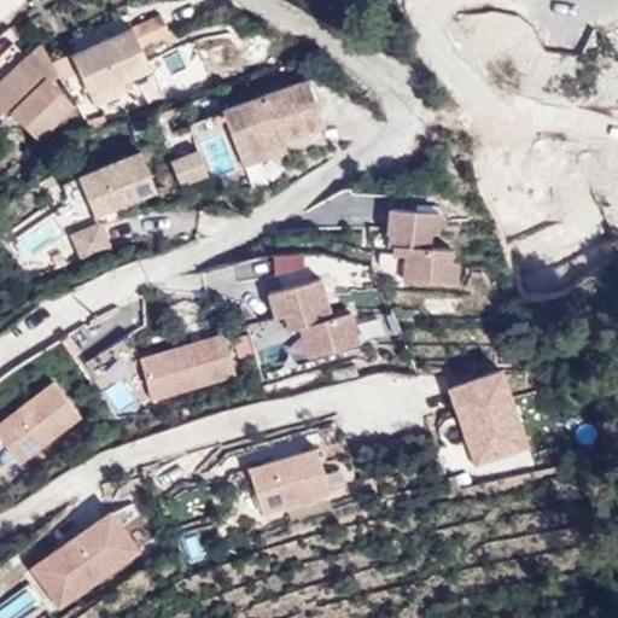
[(161,13),(52,63),(59,75),(62,80),(80,73),(92,98),(130,81),(152,71),(143,48),(170,35),(161,13)]
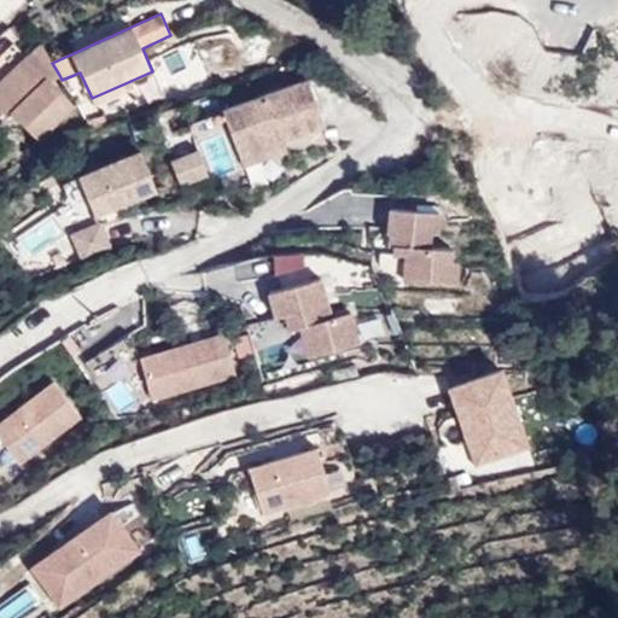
[(0,63),(0,116),(4,121),(12,114),(39,141),(75,108),(52,82),(59,75),(52,63),(40,42),(9,73),(0,63)]
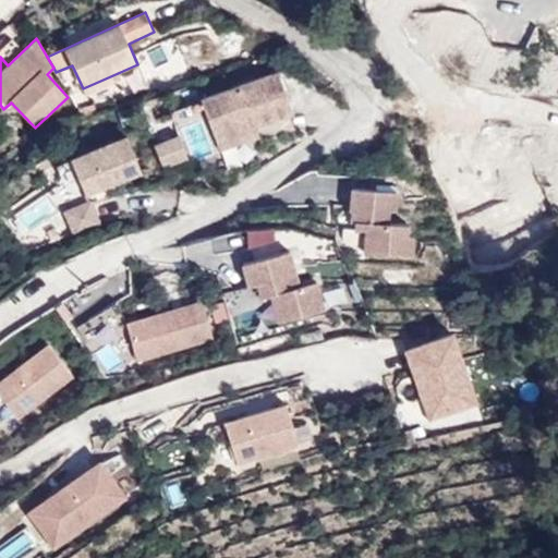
[(293,111),(278,71),(202,98),(216,138),(255,124),(255,125),(288,113),(293,111)]
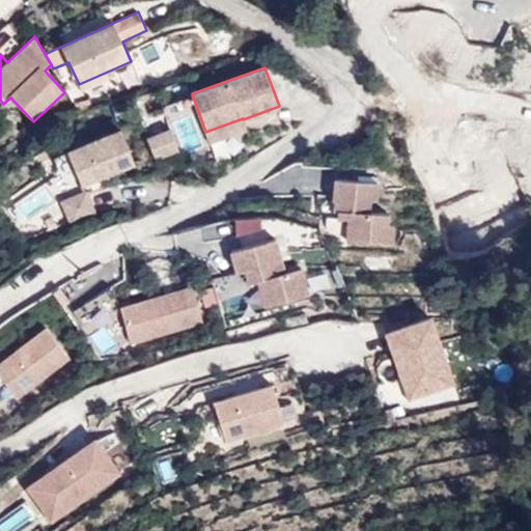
[(112,70),(79,84),(82,91),(115,76),(112,70)]
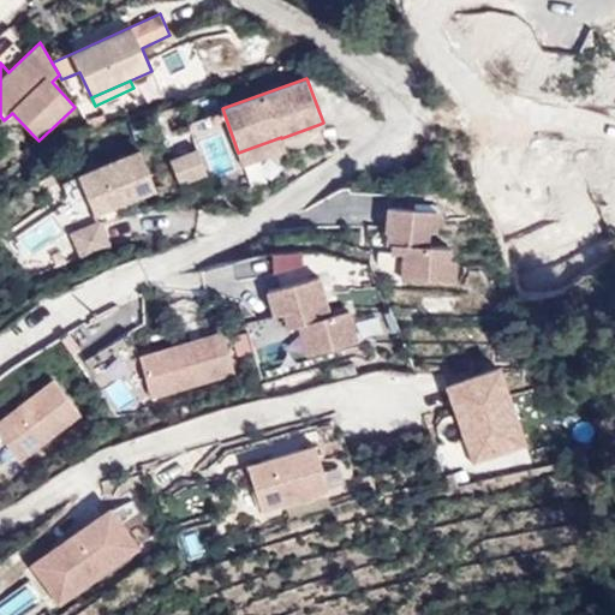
[(103,115),(88,121),(91,131),(107,126),(103,115)]
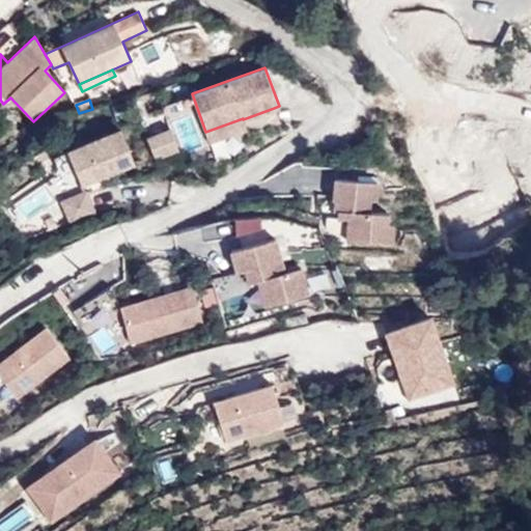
[(248,133),(279,121),(274,108),(243,119),(243,118),(205,132),(210,142),(246,129),(248,133)]
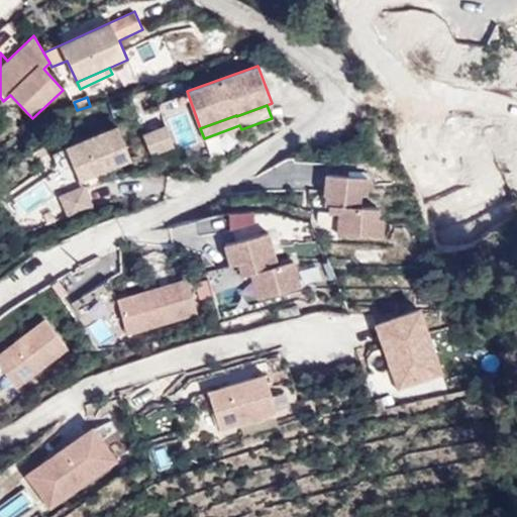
[(167,125),(143,134),(151,154),(175,145),(167,125)]
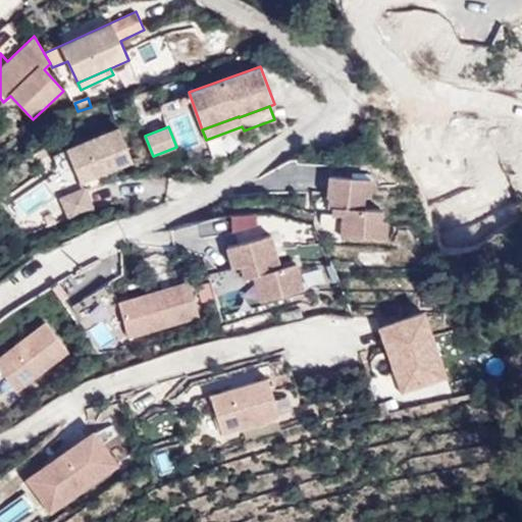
[(133,160),(119,127),(67,149),(81,181),(133,160)]
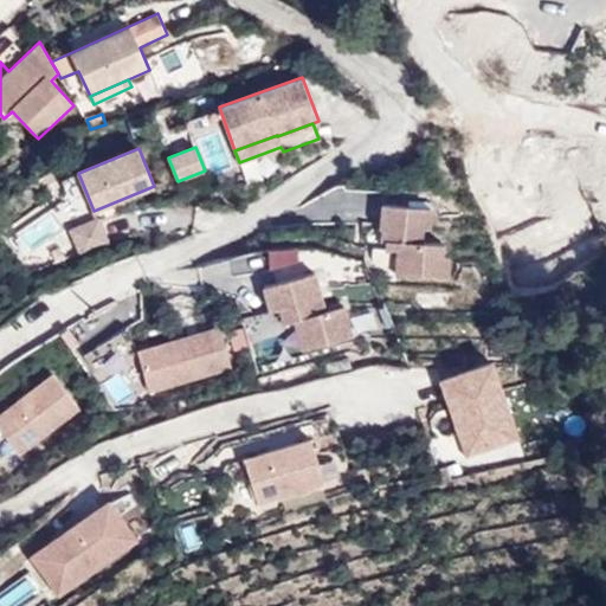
[(431,207),(382,204),(380,240),(388,240),(387,250),(398,250),(397,276),(447,278),(449,257),(443,257),(443,244),(421,243),(423,229),(430,230),(431,207)]
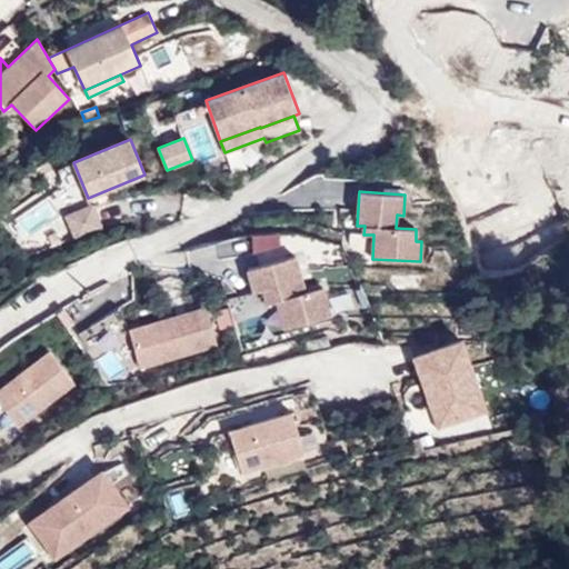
[(22,240),(53,221),(41,202),(11,221),(22,240)]
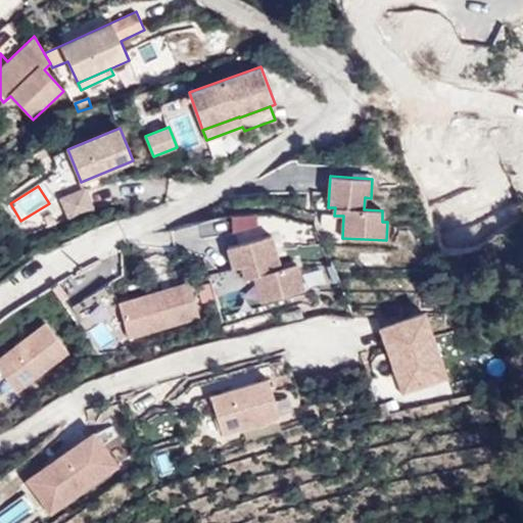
[(93,209),(85,188),(61,197),(69,219),(82,211),(93,209)]
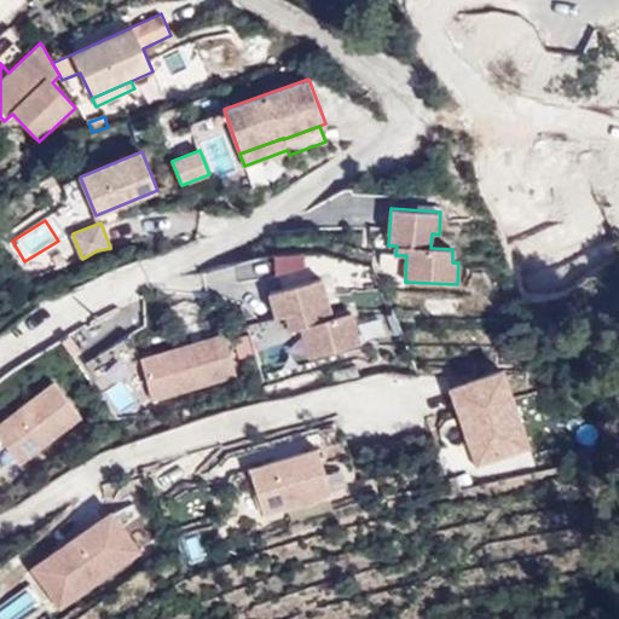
[(322,278),(270,291),(277,318),(287,316),(291,331),(302,329),(310,359),(360,346),(352,313),(333,318),(322,278)]
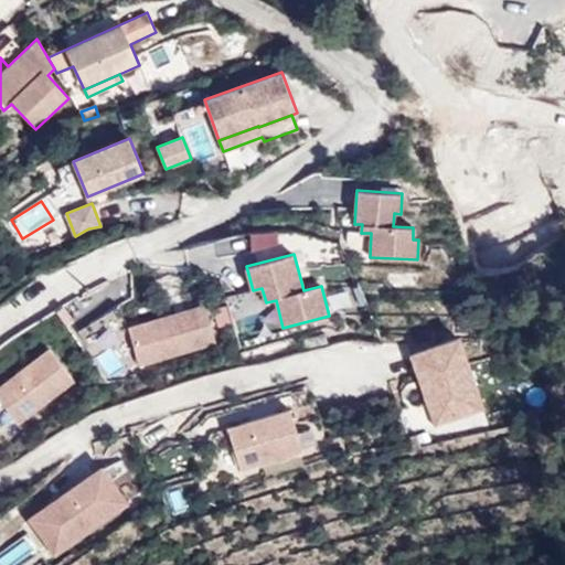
[(390,287),(414,285),(413,272),(388,274),(390,287)]
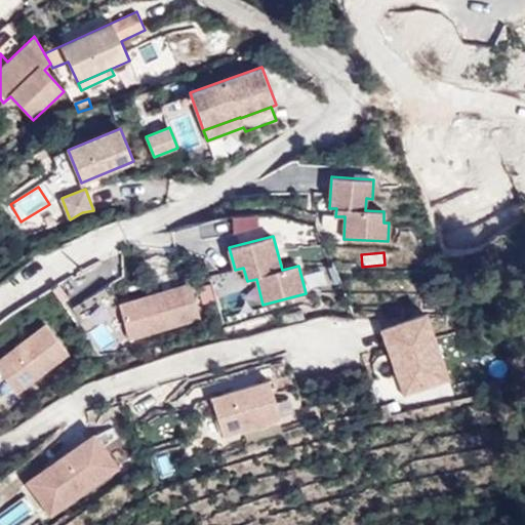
[(307,292),(336,289),(334,272),(305,274),(307,292)]
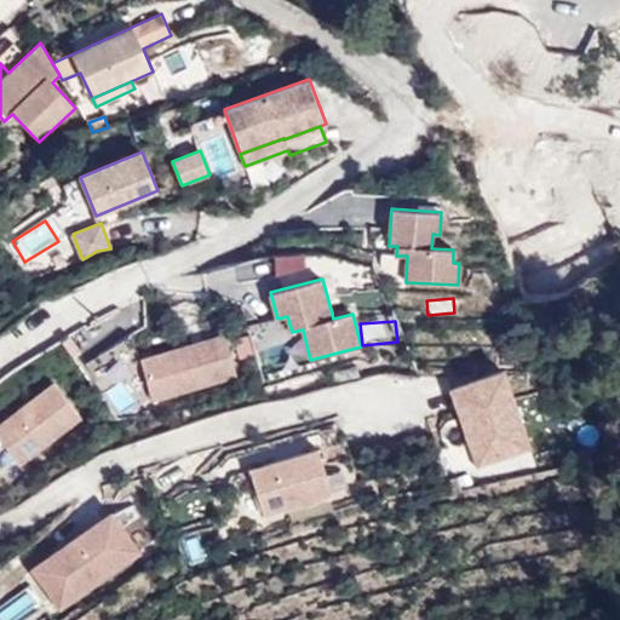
[(223,328),(139,354),(151,396),(235,371),(223,328)]
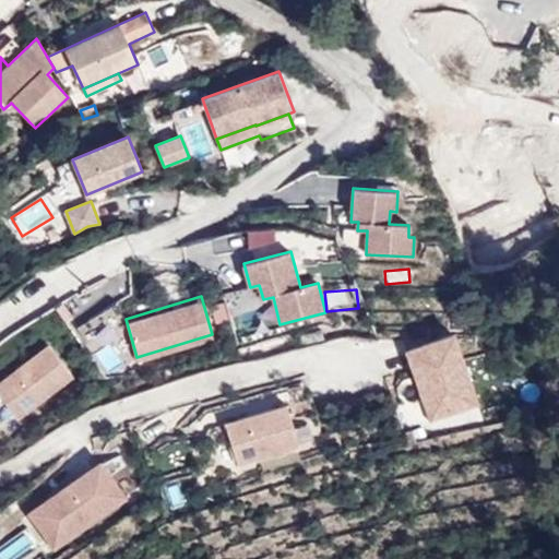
[(105,380),(137,357),(103,311),(71,333),(105,380)]
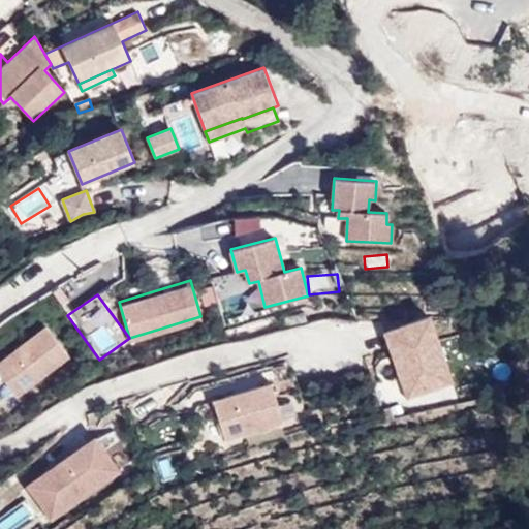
[(404,402),(452,384),(428,317),(379,335),(404,402)]
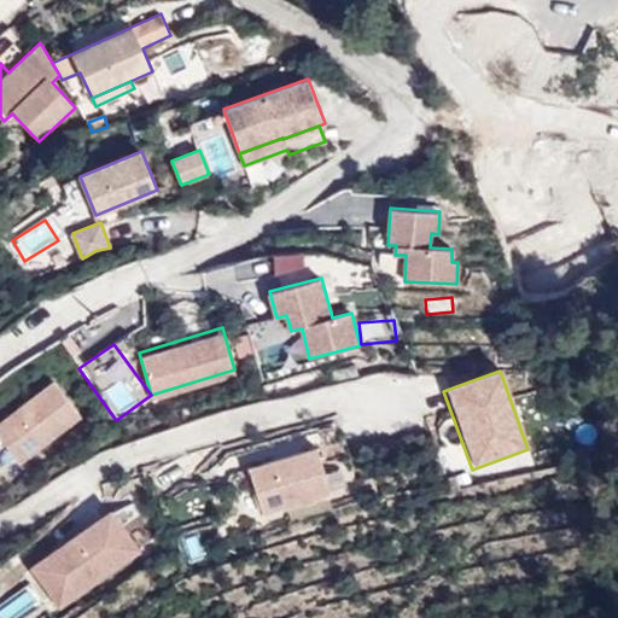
[(52,379),(0,421),(0,437),(22,465),(82,415),(52,379)]
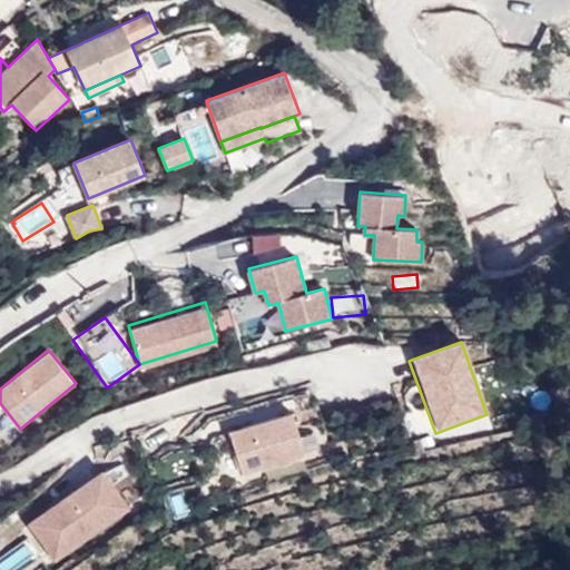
[(292,411),(229,431),(243,473),(305,454),(292,411)]
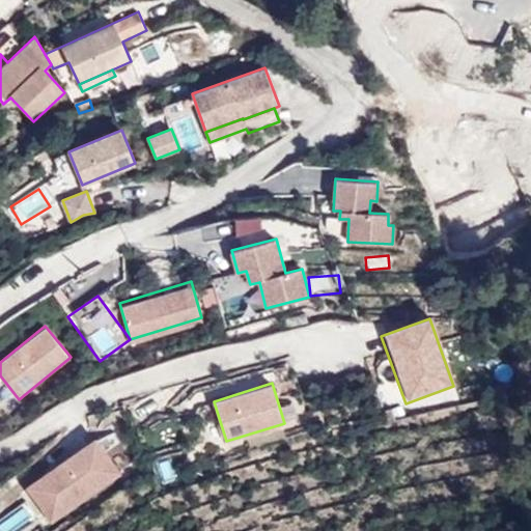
[(95,440),(29,486),(53,520),(118,473),(95,440)]
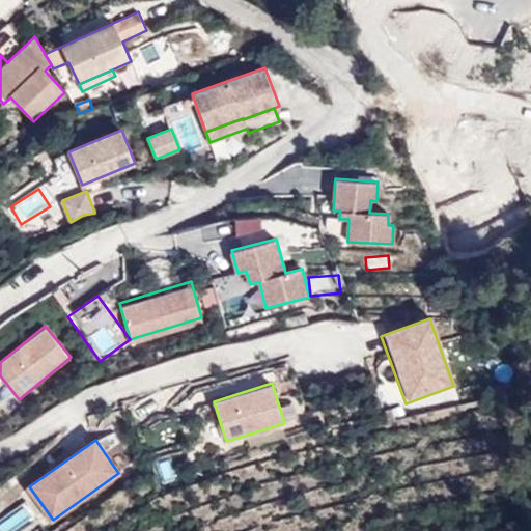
[(0,524),(0,530),(17,530),(23,524),(10,513),(0,524)]
